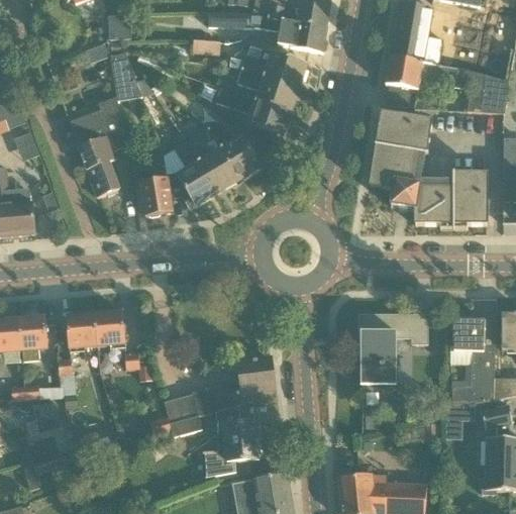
[(253,0),(251,13),(266,16),(326,28),(330,0),(297,0),(295,12),(291,11),(291,9),(283,7),(284,0),(253,0)]
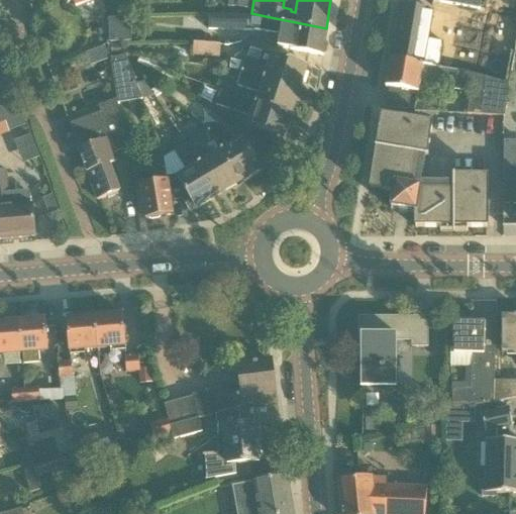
[(437,67),(441,43),(442,40),(426,37),(431,8),(399,2),(390,57),(437,67)]
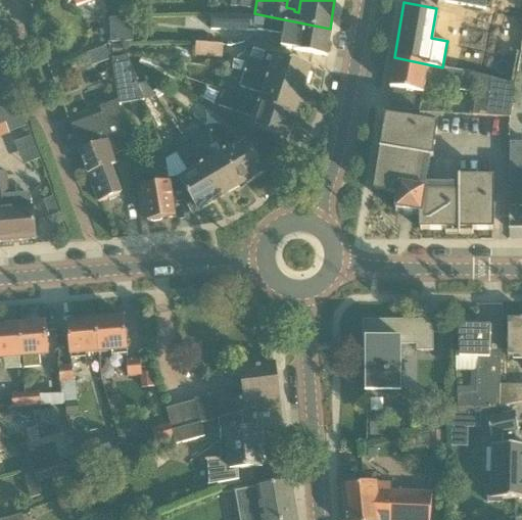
[(254,13),(254,14),(210,13),(210,27),(267,30),(267,29),(282,32),(279,44),(292,46),(292,47),(326,53),(330,29),(269,16),(254,13)]
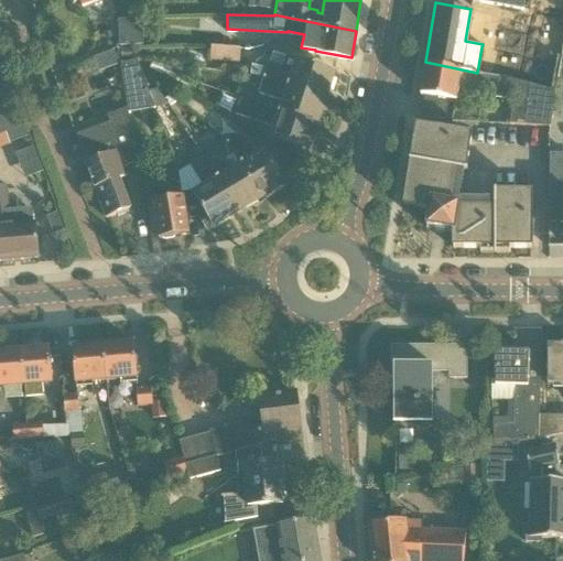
[(554,15),(551,31),(549,45),(550,45),(562,47),(562,39),(562,17),(555,15),(554,15)]
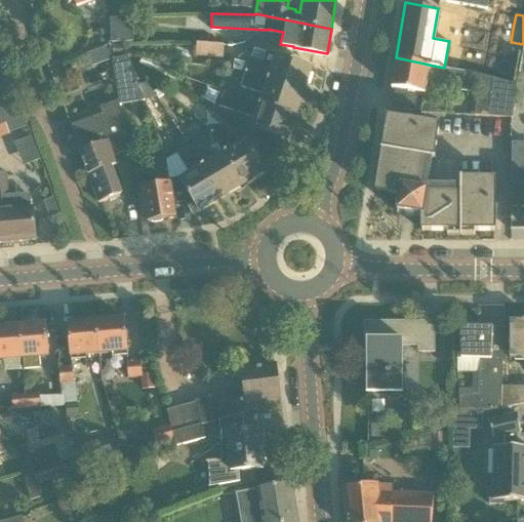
[(222,42),(197,40),(196,52),(220,53),(222,42)]
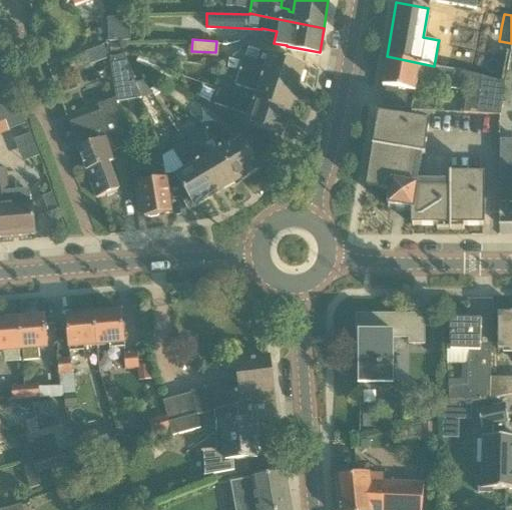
[(241,57),(237,69),(294,88),(302,63),(269,52),(258,49),(254,59),(241,54),(241,57)]
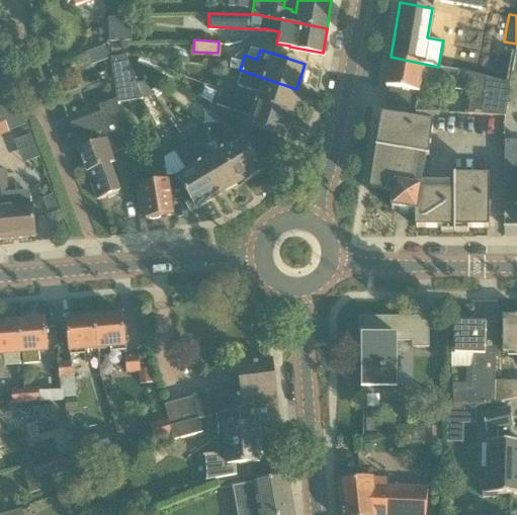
[(117,100),(141,97),(136,81),(124,53),(109,56),(115,96),(117,100)]
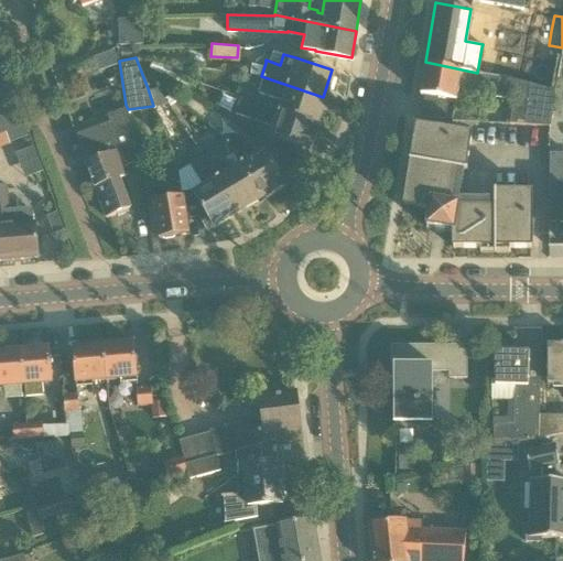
[(166,60),(164,63),(162,67),(187,77),(193,64),(166,60)]
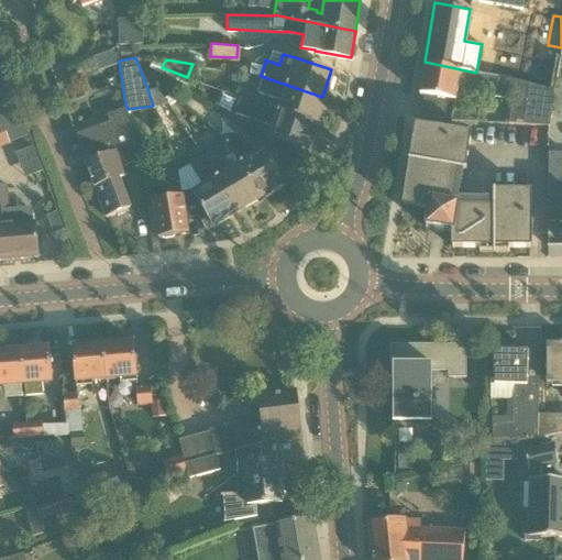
[(511,97),(508,121),(548,123),(553,87),(497,77),(497,76),(476,73),(425,62),(419,92),(420,94),(420,92),(462,100),(463,89),(511,97)]
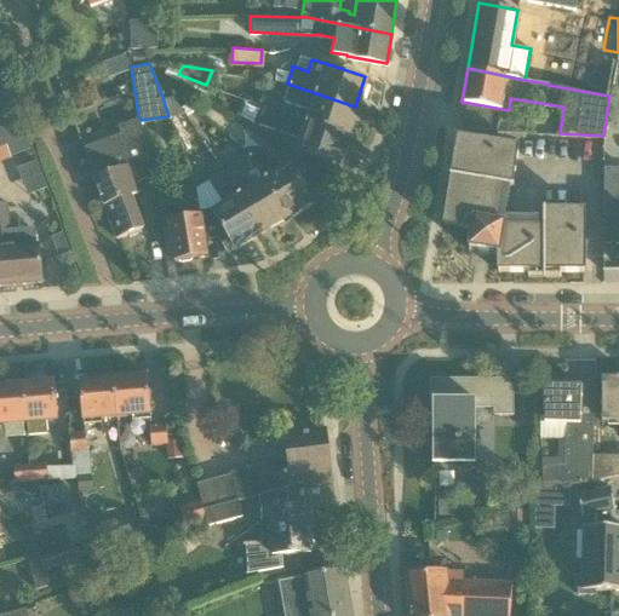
[(309,109),(305,121),(308,122),(345,136),(347,134),(350,136),(350,133),(348,133),(355,107),(287,84),(281,101),(309,109)]
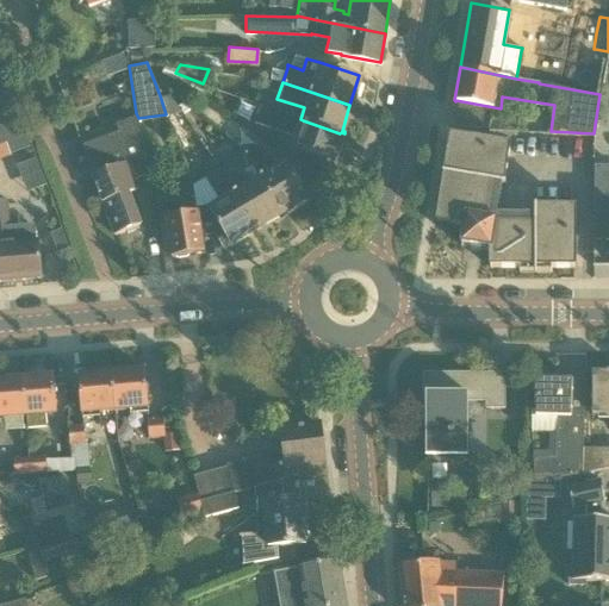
[(166,114),(180,108),(178,104),(169,92),(160,95),(166,114)]
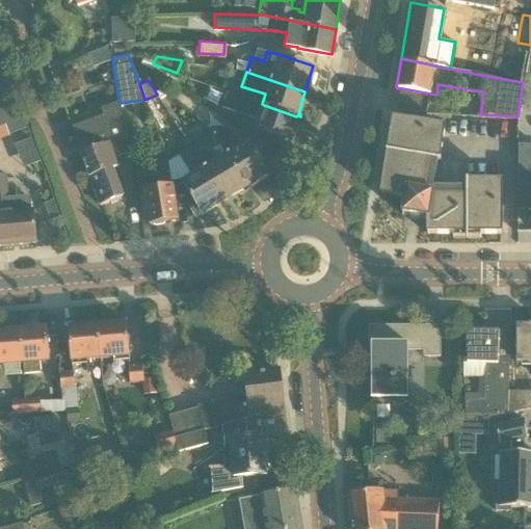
[(162,85),(155,90),(157,95),(159,98),(167,91),(162,85)]
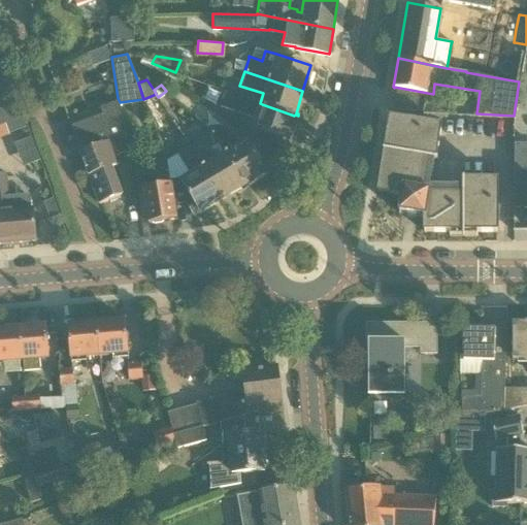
[(219,105),(232,109),(256,118),(253,128),(272,135),(270,140),(284,145),(286,139),(290,140),(295,123),(292,122),(294,116),(262,104),(260,103),(223,90),(219,105)]
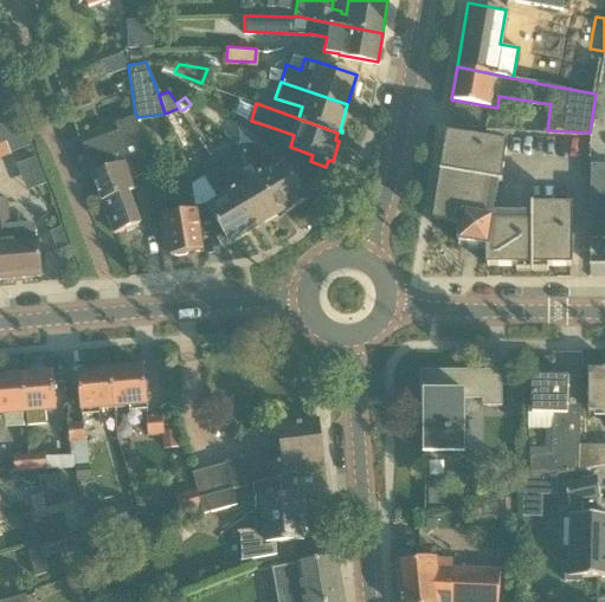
[(139,131),(137,117),(135,112),(114,121),(116,129),(81,142),(92,172),(90,172),(113,232),(124,227),(126,230),(137,225),(136,222),(139,221),(127,191),(133,188),(129,179),(145,173),(139,131)]
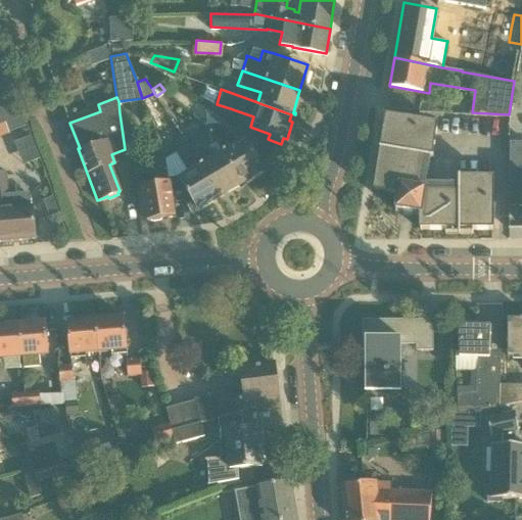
[(0,135),(9,132),(8,128),(25,122),(15,99),(0,105),(0,135)]
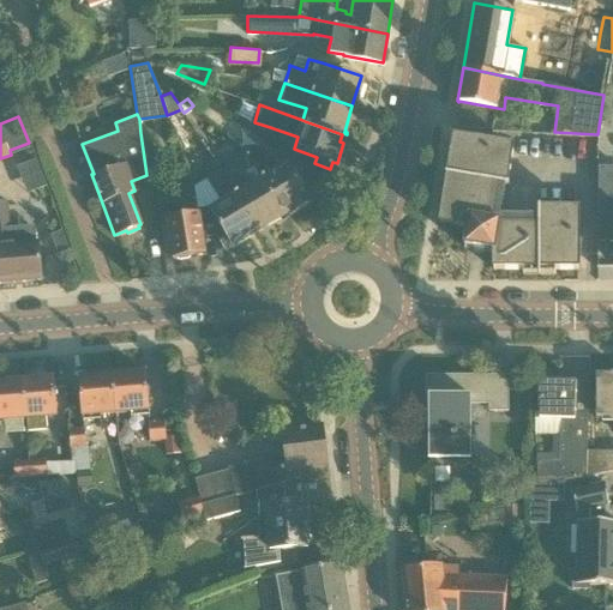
[(511,145),(479,139),(452,136),(449,159),(455,159),(452,174),(444,173),(444,174),(446,175),(440,213),(442,213),(456,215),(455,224),(466,225),(463,245),(492,249),(492,267),(522,267),(522,264),(536,264),(536,272),(539,272),(539,264),(553,264),(553,267),(577,267),(577,207),(539,207),(539,205),(536,205),(536,222),(498,222),(498,221),(491,219),(497,183),(508,185),(508,183),(505,182),(511,145)]
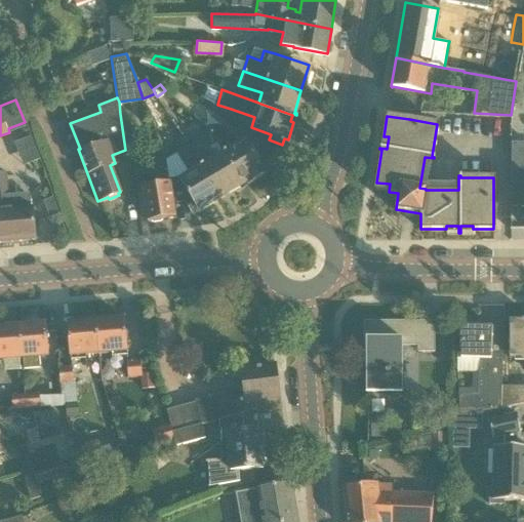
[(215,142),(242,185),(241,183),(248,178),(249,181),(266,171),(264,168),(269,165),(262,154),(256,157),(245,137),(235,145),(223,123),(209,131),(215,142)]
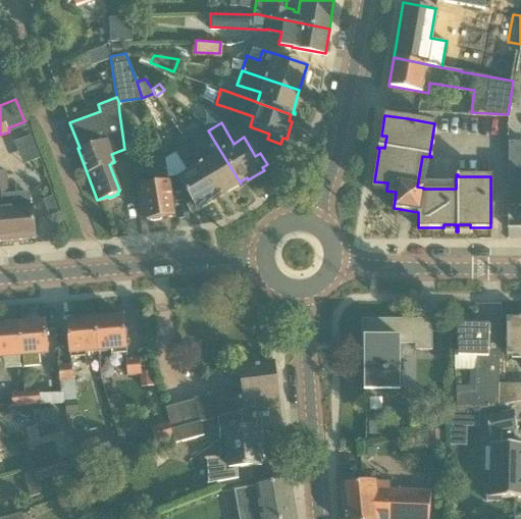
[(25,159),(38,154),(31,134),(17,139),(25,159)]
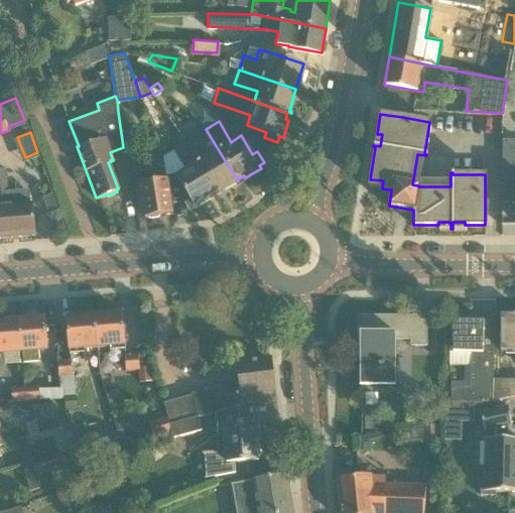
[(198,134),(184,142),(216,191),(236,180),(237,182),(238,181),(212,139),(204,143),(198,134)]
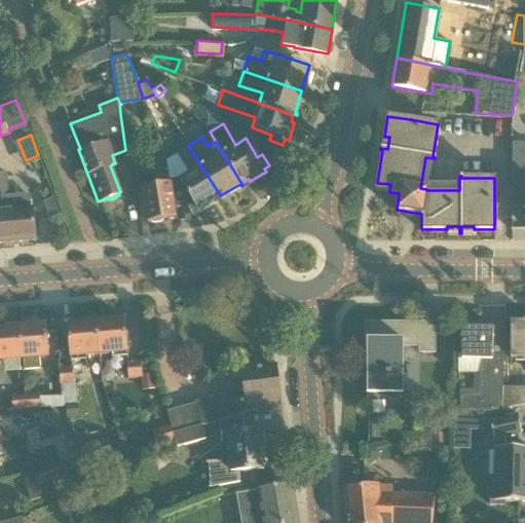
[(524,141),(511,141),(511,206),(524,204),(524,141)]
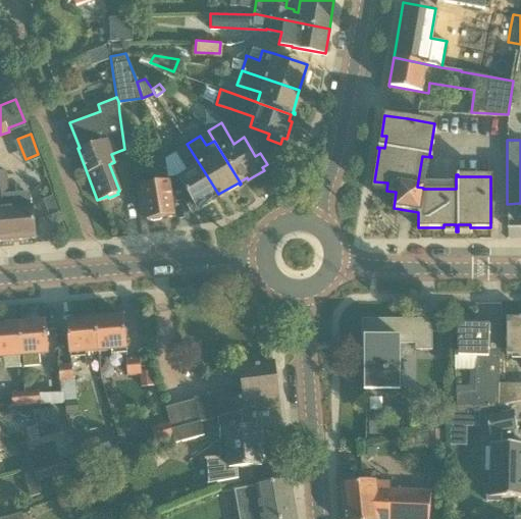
[(170,198),(176,197),(183,195),(184,197),(183,198),(190,209),(195,206),(196,207),(218,194),(187,144),(174,151),(187,171),(178,176),(176,174),(166,176),(170,198)]
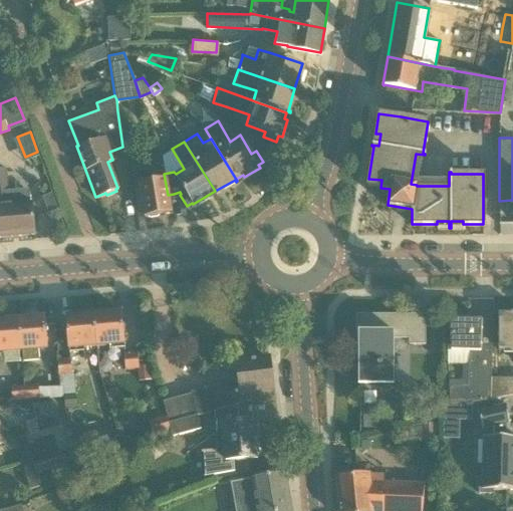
[(171,211),(168,195),(164,174),(161,152),(145,154),(149,182),(138,184),(144,215),(147,215),(150,215),(157,214),(158,213),(171,211)]
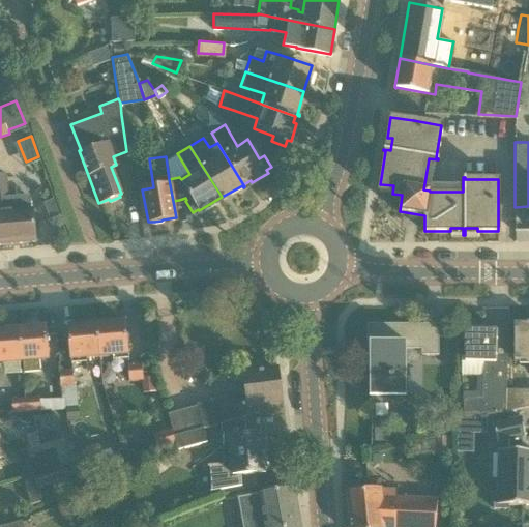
[(0,242),(34,239),(32,207),(8,209),(5,171),(0,171),(0,242)]
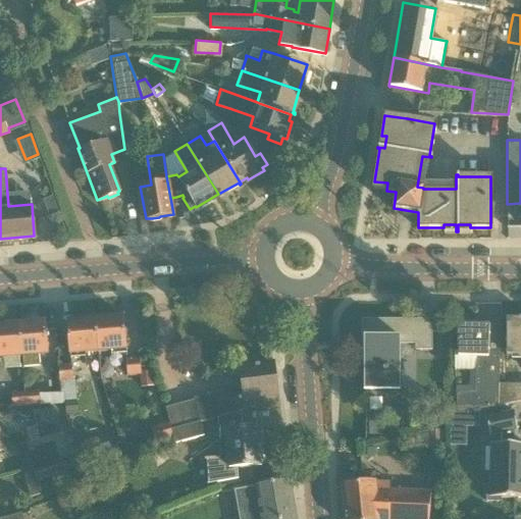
[(53,194),(44,197),(49,213),(58,210),(53,194)]
